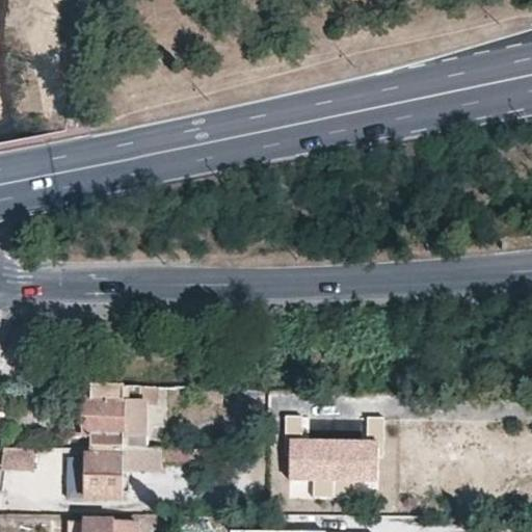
[(80,387),(52,387),(51,402),(69,403),(80,403),(80,387)]
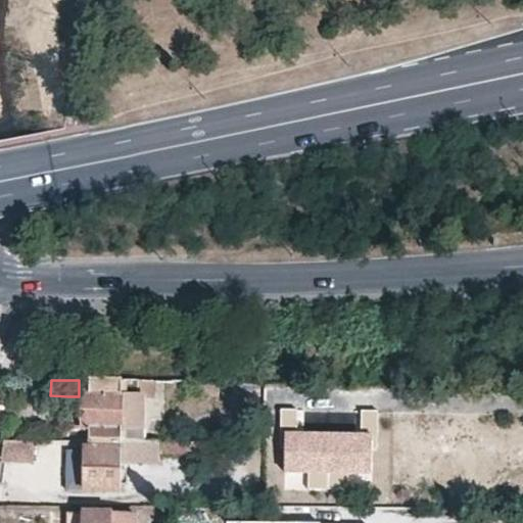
[(155,382),(139,381),(90,380),(90,395),(79,396),(67,396),(67,431),(89,431),(88,440),(123,441),(143,442),(144,399),(155,400),(155,382)]
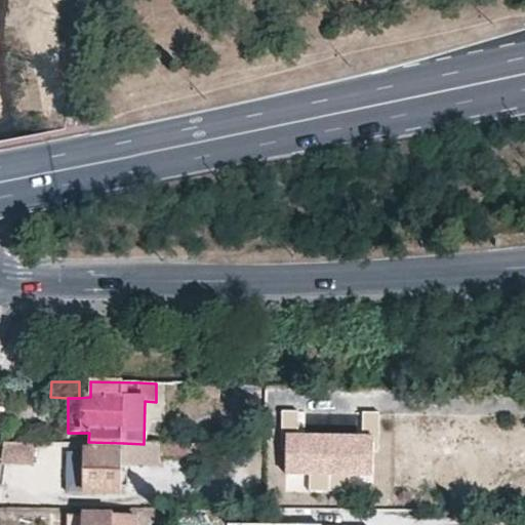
[(296,410),(282,410),(282,432),(286,432),(285,473),(373,475),(373,451),(378,451),(379,411),(361,411),(361,433),(296,432),(296,410)]
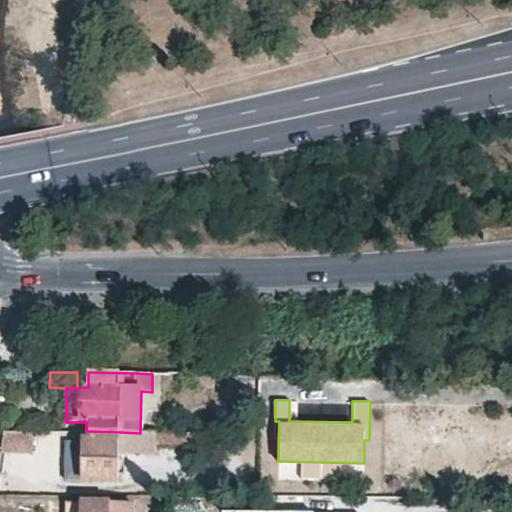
[(34,431),(4,430),(2,450),(33,450),(34,431)]
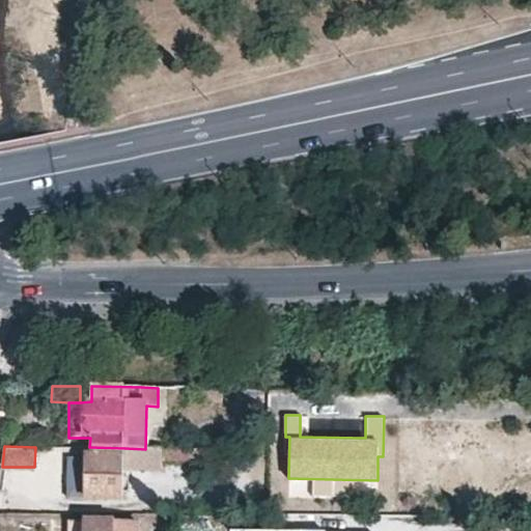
[(124,448),(89,447),(89,456),(87,456),(85,499),(122,498),(123,462),(124,448)]
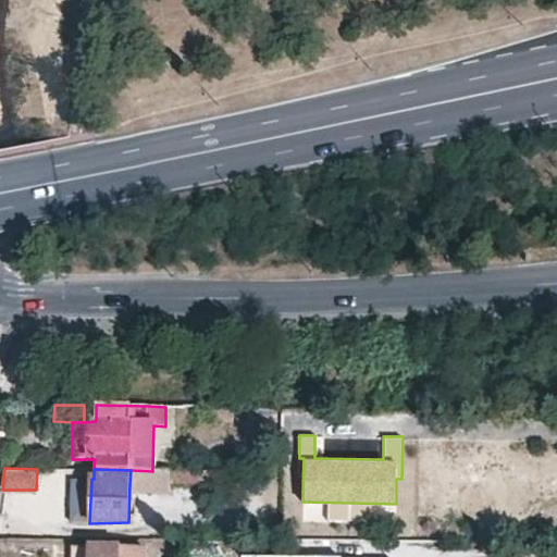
[(152,471),(131,470),(130,484),(169,485),(169,471),(152,471)]
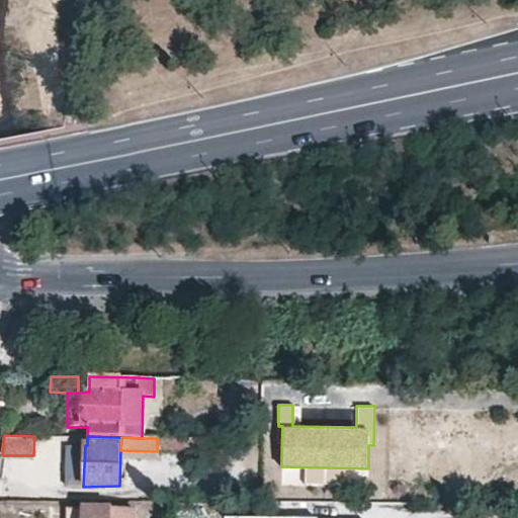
[(200,438),(157,438),(157,451),(200,451),(200,438)]
